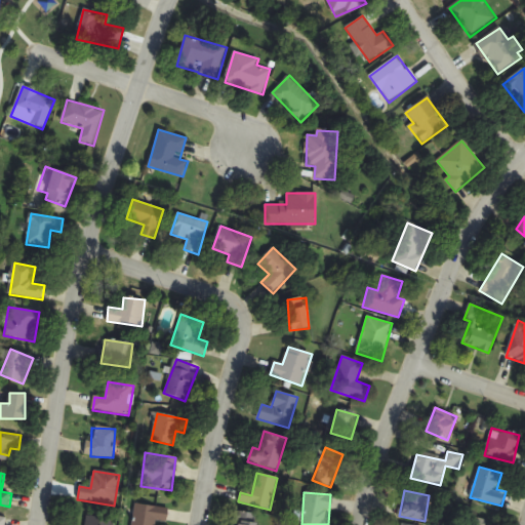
[(169,509),(136,503),(132,524),(154,524),(155,521),(166,523),(169,509)]
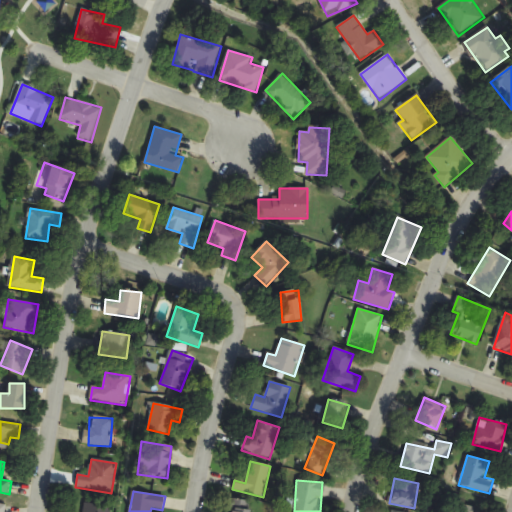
[(250,511),(253,502),(232,498),(229,511),(250,511)]
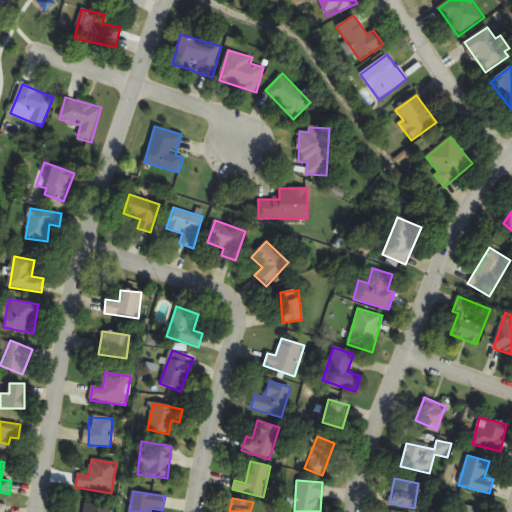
[(109,511),(111,507),(85,503),(83,511),(109,511)]
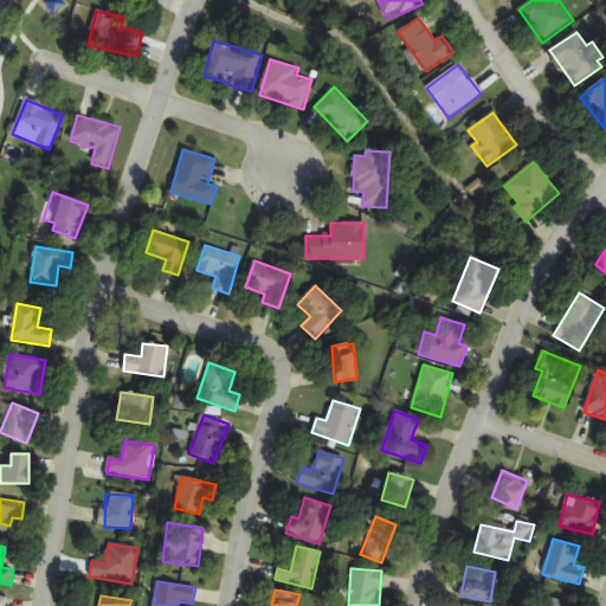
[(536,605),(566,605),(567,601),(539,595),(536,605)]
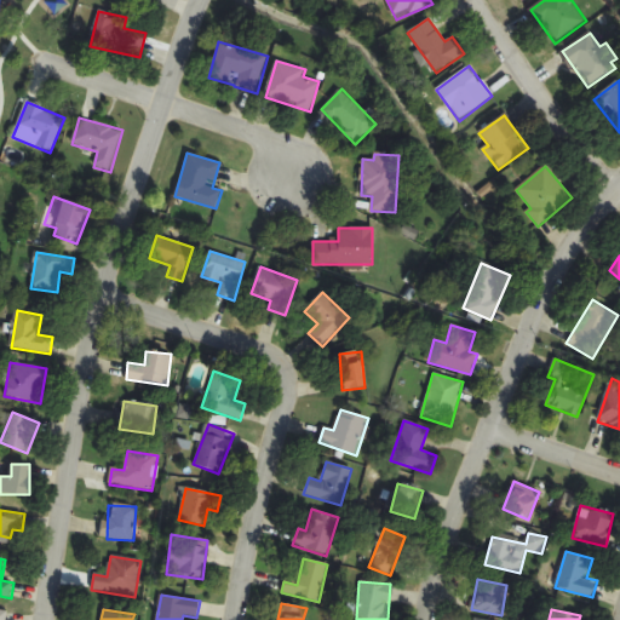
All buildings are outlined.
